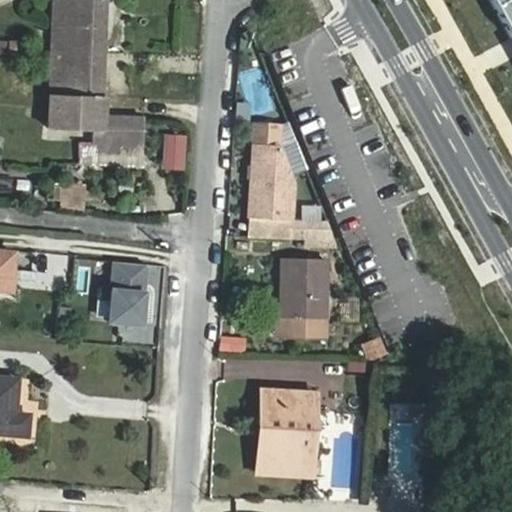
[(143,155),(144,117),(103,116),(107,0),(53,0),(49,129),(91,130),(91,153),(143,155)]
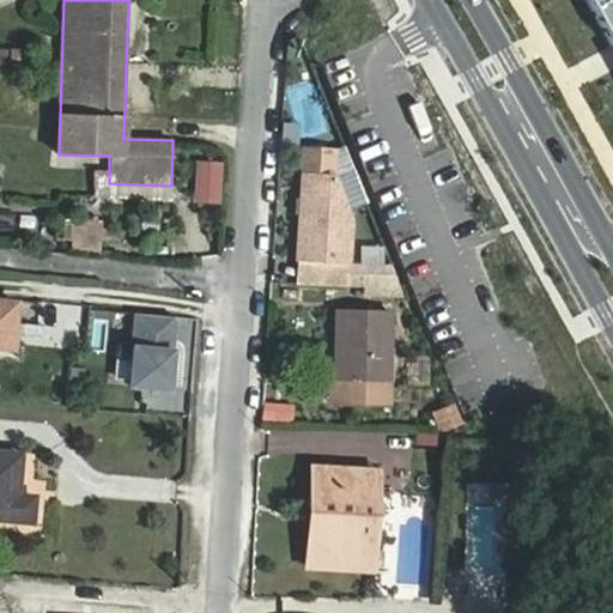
[(612,0),(588,0),(612,46),(612,0)]
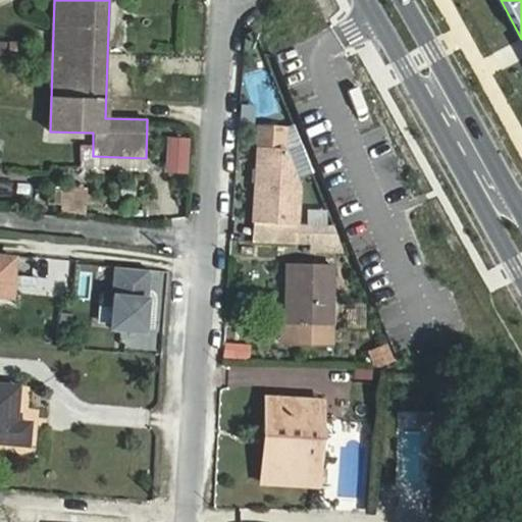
[(14,40),(0,41),(0,57),(16,56),(14,40)]
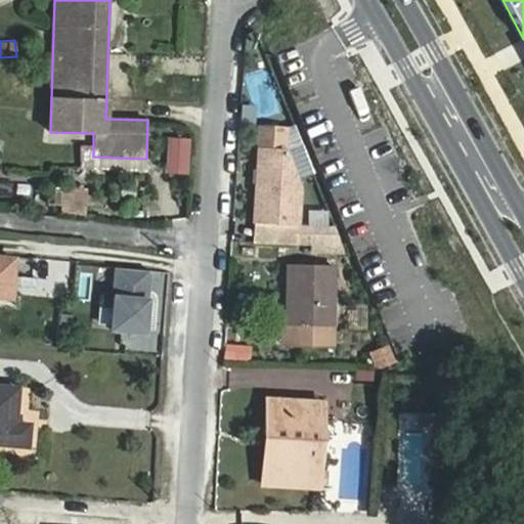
[(189,138),(174,138),(173,168),(188,168),(189,138)]
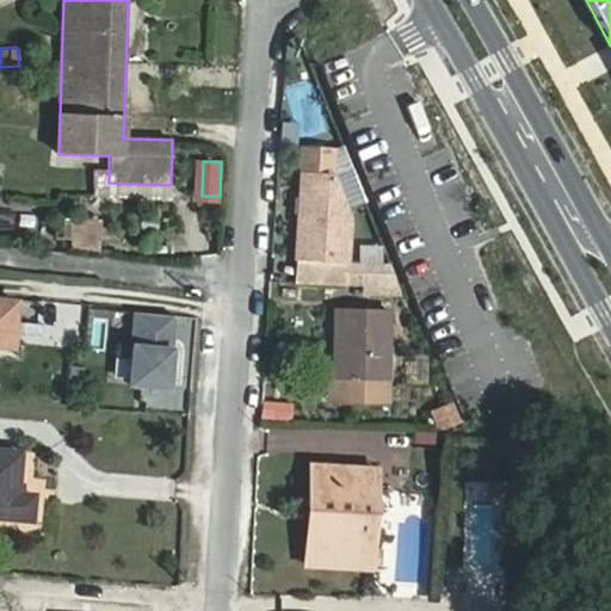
[(301,172),(295,259),(346,263),(350,217),(332,174),(301,172)]
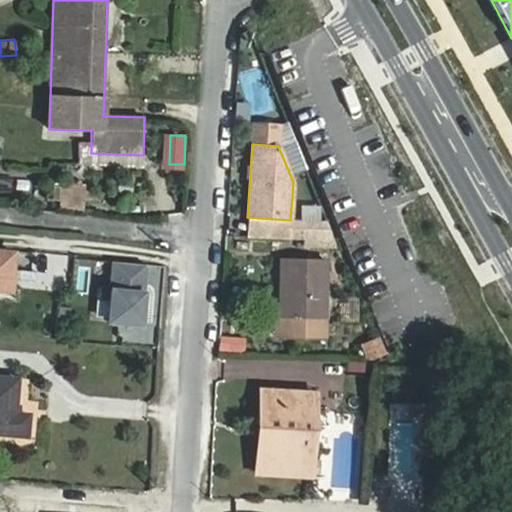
[(143,155),(91,153),(90,165),(142,166),(143,155)]
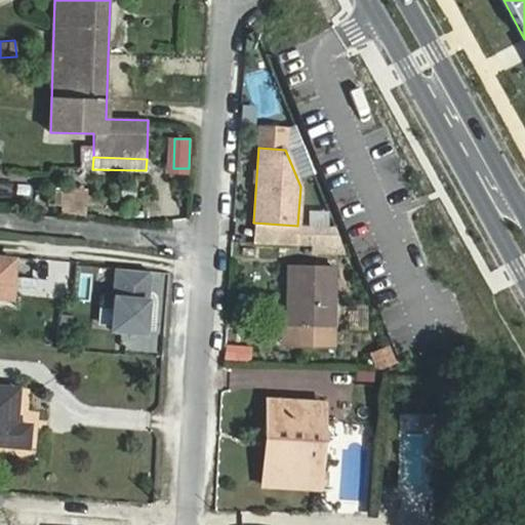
[(311,232),(311,243),(323,243),(323,233),(311,232)]
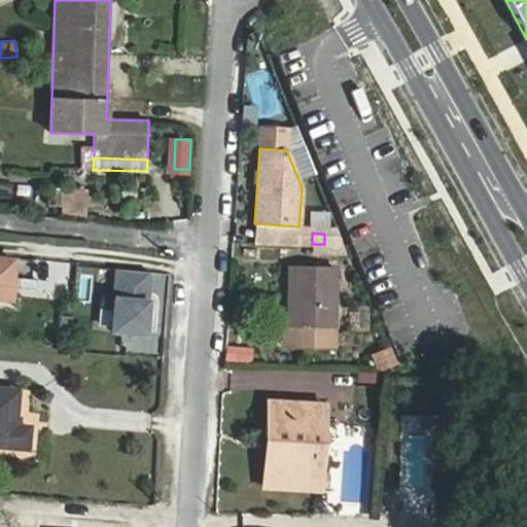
[(13,259),(0,258),(0,299),(10,300),(13,259)]
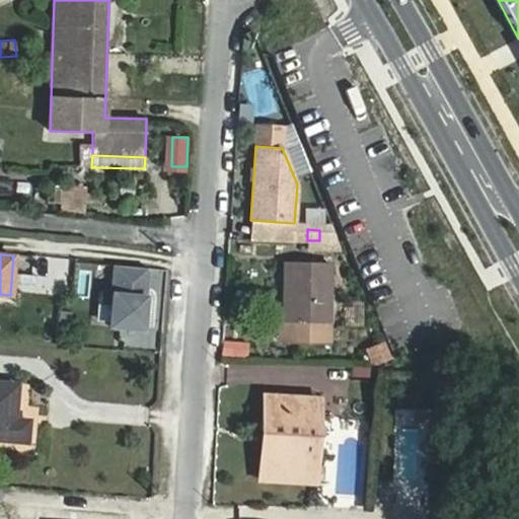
[(329,324),(330,262),(286,261),(285,322),(295,322),(329,324)]
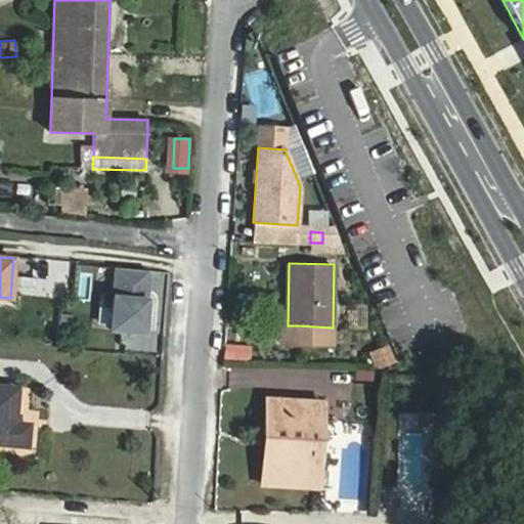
[(110,329),(143,332),(148,271),(116,268),(110,329)]
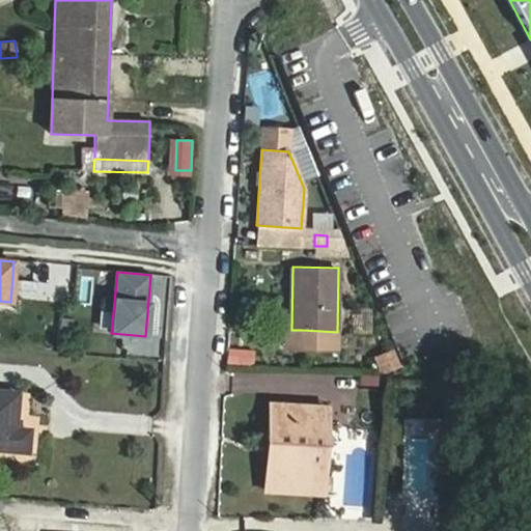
[(336,350),(337,332),(302,330),(302,348),(336,350)]
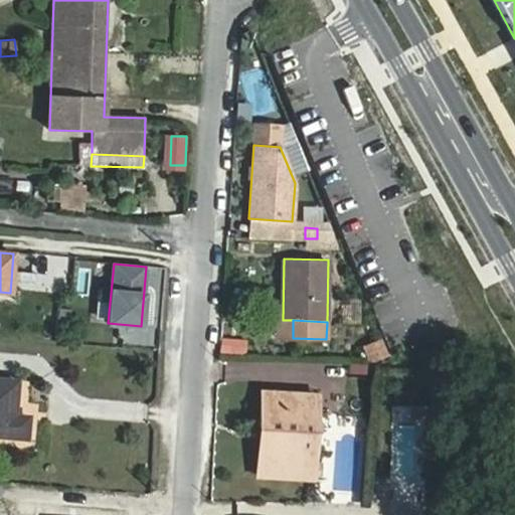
[(0,436),(26,439),(28,417),(14,416),(17,382),(0,380),(0,436)]
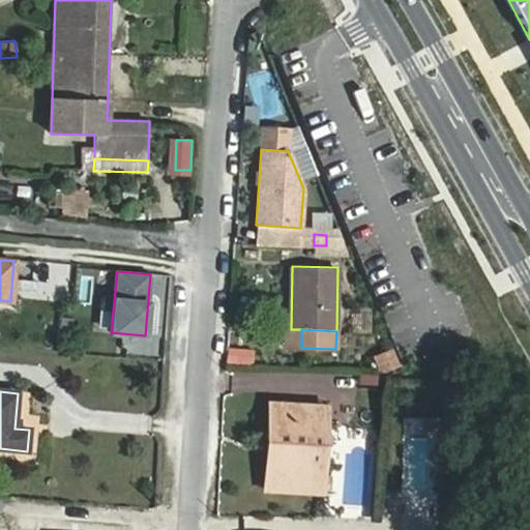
[(267,443),(278,444),(275,490),(321,493),(326,406),(270,403),(267,443)]
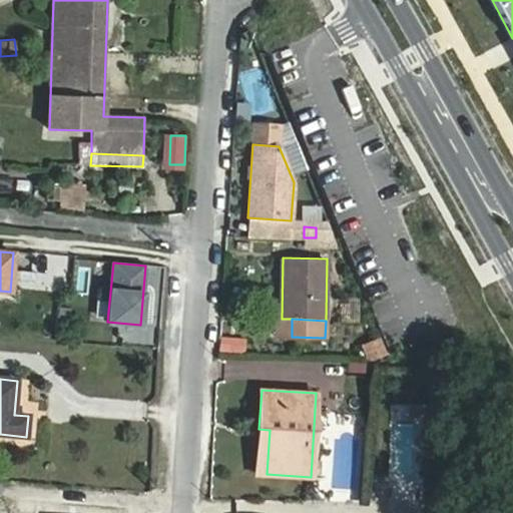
[(416,404),(401,403),(400,414),(415,415),(416,404)]
